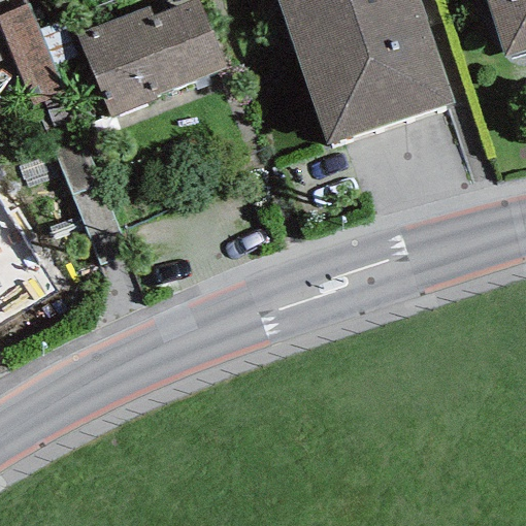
[(149,4),(78,33),(112,116),(228,68),(200,0),(188,0),(154,14),(149,4)]
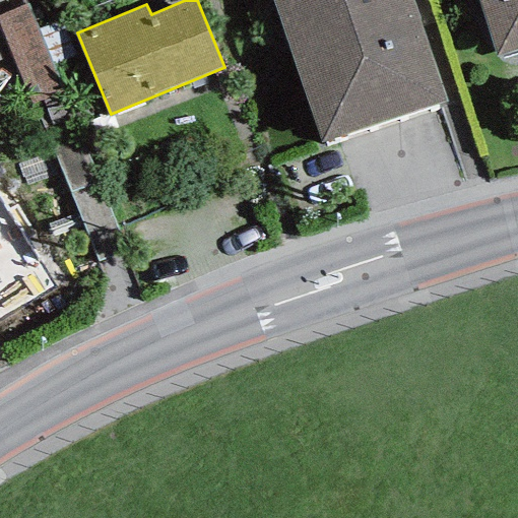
[(273,0),(321,142),(448,101),(413,0),(273,0)]
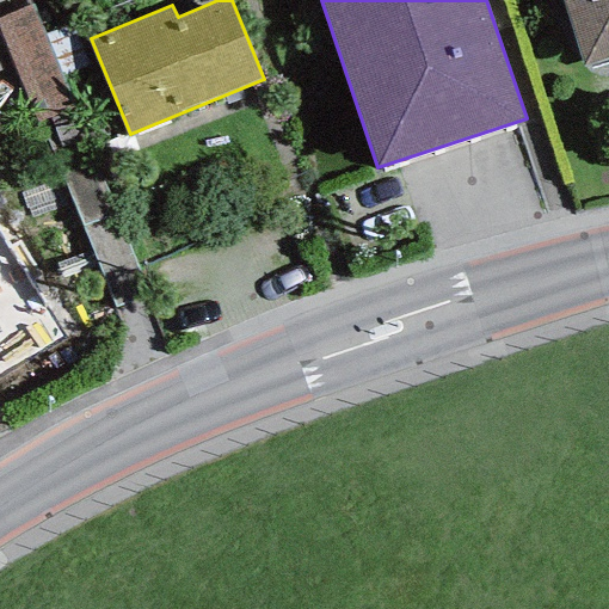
[(565,0),(583,63),(608,56),(608,0),(565,0)]
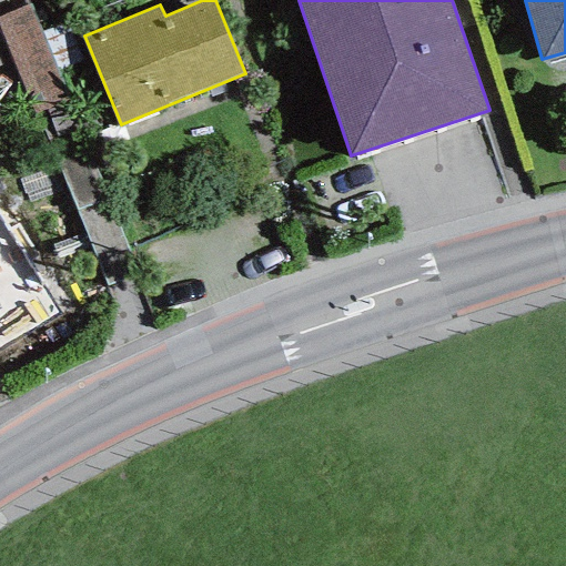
[(31,3),(0,16),(0,23),(38,112),(71,98),(31,3)]
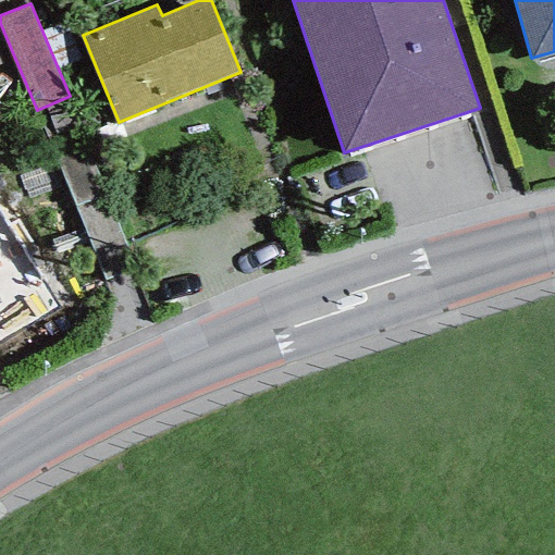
[(0,340),(57,308),(0,210),(0,340)]
